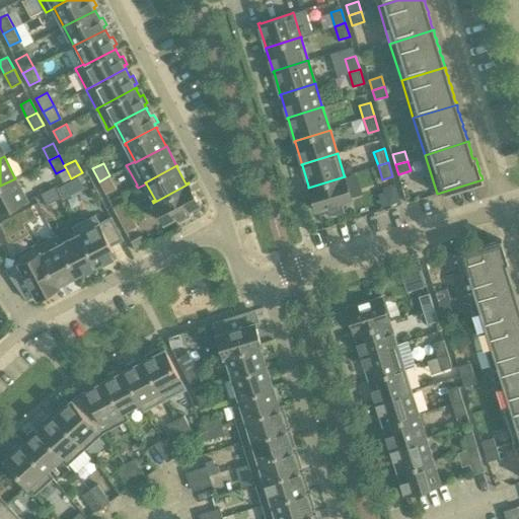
[(59,186),(64,196),(85,186),(80,174),(59,186)]
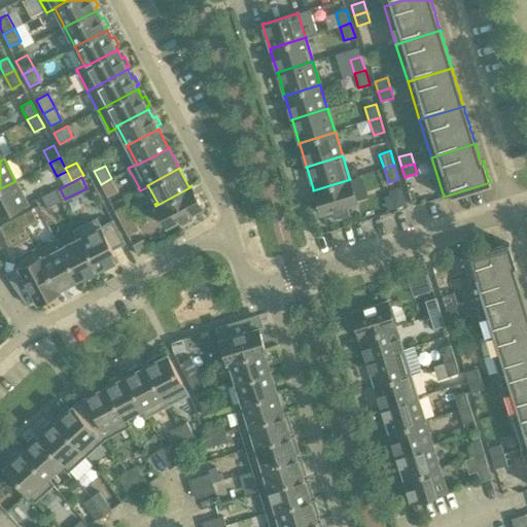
[(111,178),(101,184),(107,198),(118,191),(111,178)]
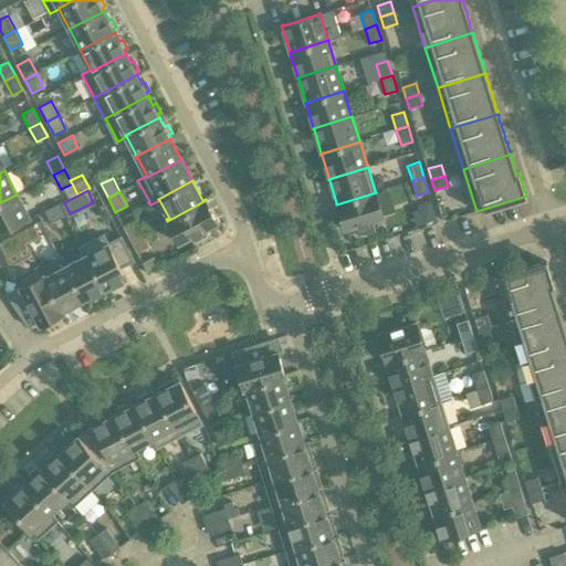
[(376,192),(336,205),(337,206),(345,228),(344,229),(345,231),(347,230),(357,227),(359,233),(373,229),(370,222),(380,219),(381,220),(384,219),(383,217),(376,194),(376,192)]
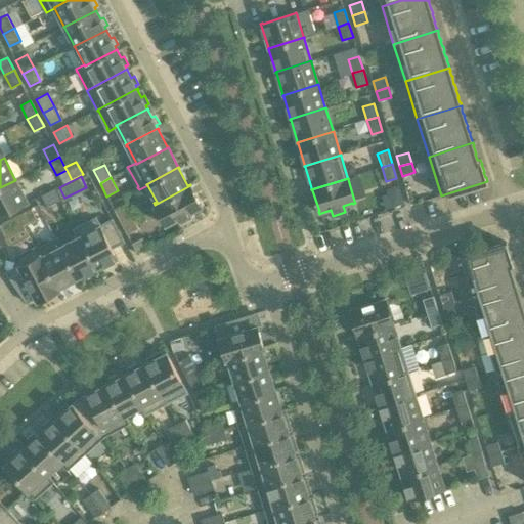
[(16,181),(15,180),(0,187),(0,217),(26,204),(28,203),(27,201),(16,181)]
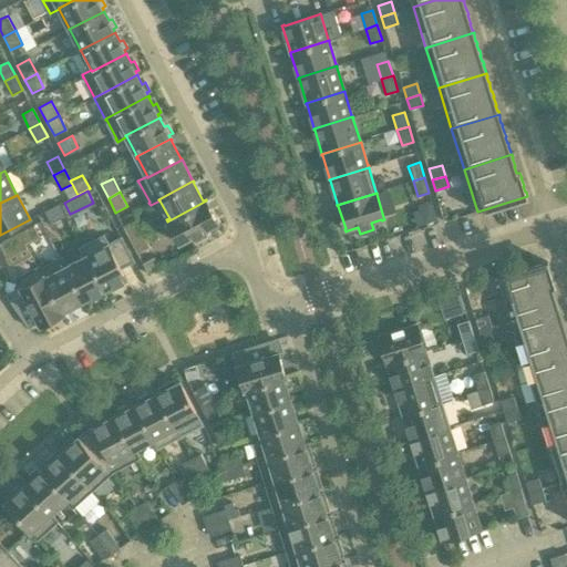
[(207,202),(206,200),(167,222),(167,223),(168,223),(178,241),(177,241),(179,244),(182,243),(192,237),(195,244),(208,237),(205,229),(216,224),(216,225),(218,224),(217,220),(216,220),(206,202),(207,202)]
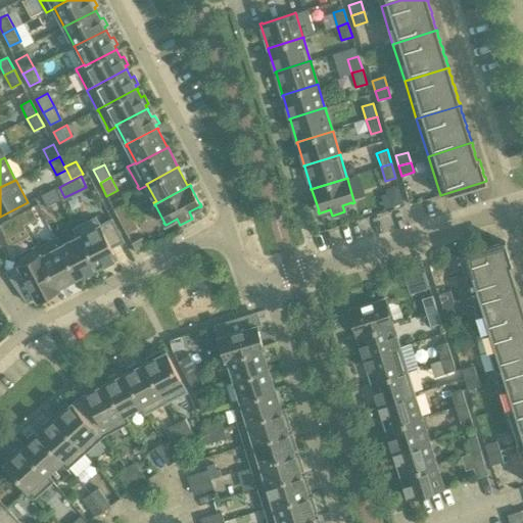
[(382,198),(387,211),(406,206),(399,187),(386,191),(388,196),(382,198)]
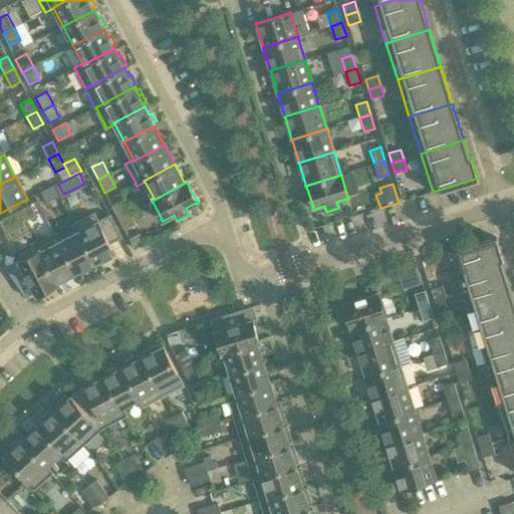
[(46,203),(59,196),(53,186),(41,192),(46,203)]
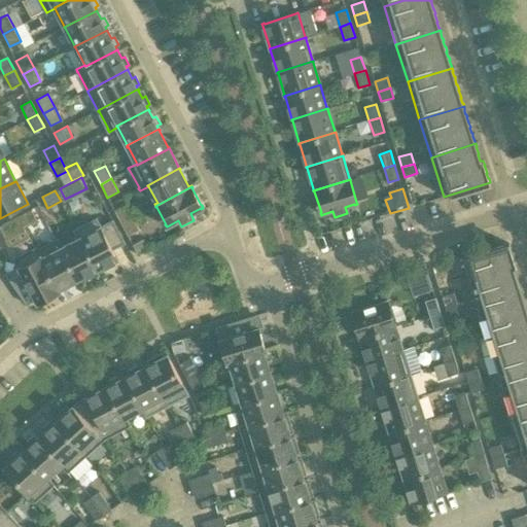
[(121,223),(132,217),(126,205),(114,211),(121,223)]
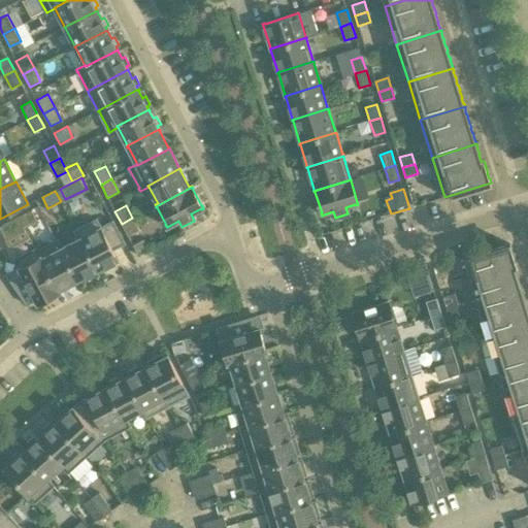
[(19,217),(24,228),(37,221),(31,209),(19,217)]
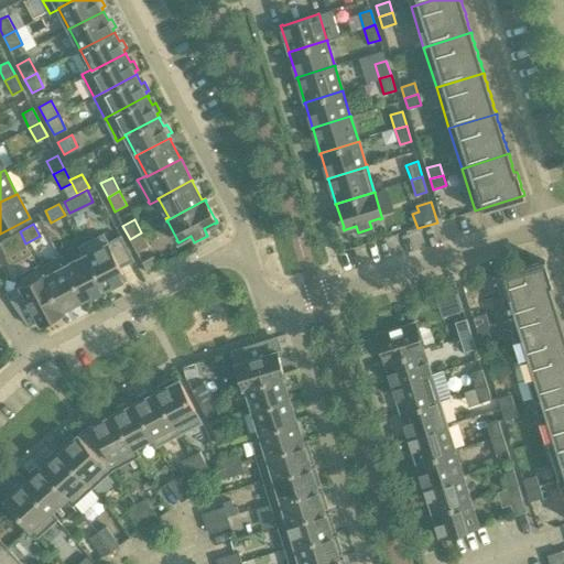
[(26,243),(25,243),(20,231),(6,238),(12,251),(26,243)]
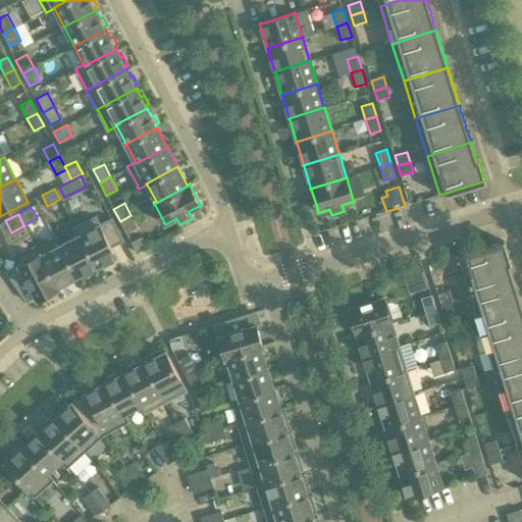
[(132,215),(131,215),(120,221),(126,235),(139,228),(132,215)]
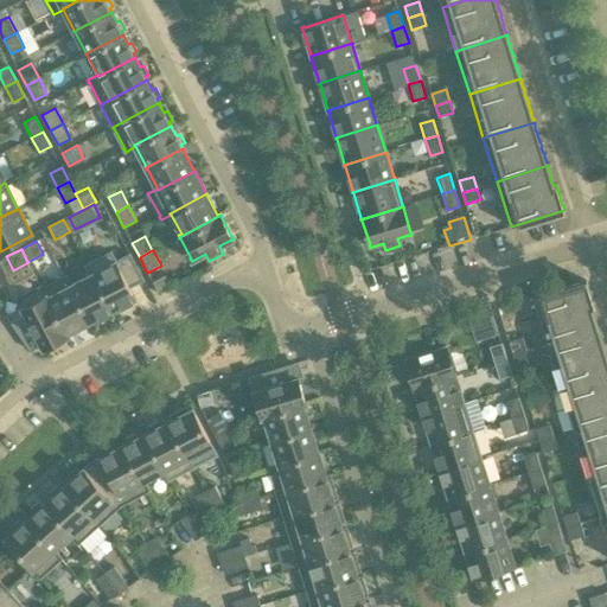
[(93,274),(112,311),(113,311),(113,310),(121,305),(123,310),(133,305),(131,300),(133,299),(133,300),(135,298),(134,295),(129,287),(144,280),(142,276),(141,278),(131,256),(132,256),(131,254),(127,255),(116,261),(115,261),(113,255),(113,254),(112,251),(108,253),(109,254),(89,264),(88,263),(85,264),(90,275),(93,274)]
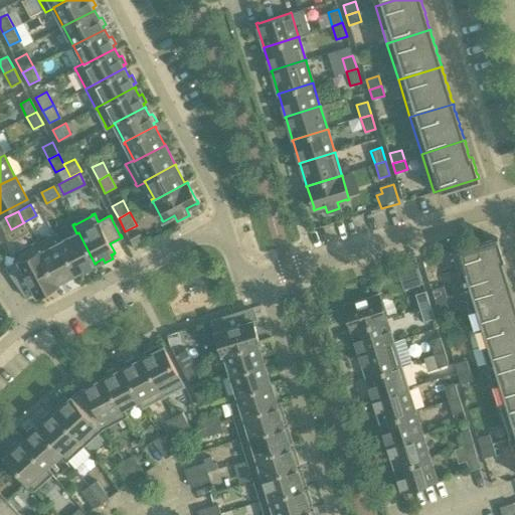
[(78,232),(76,233),(60,241),(58,242),(75,274),(76,274),(76,273),(95,264),(78,232)]
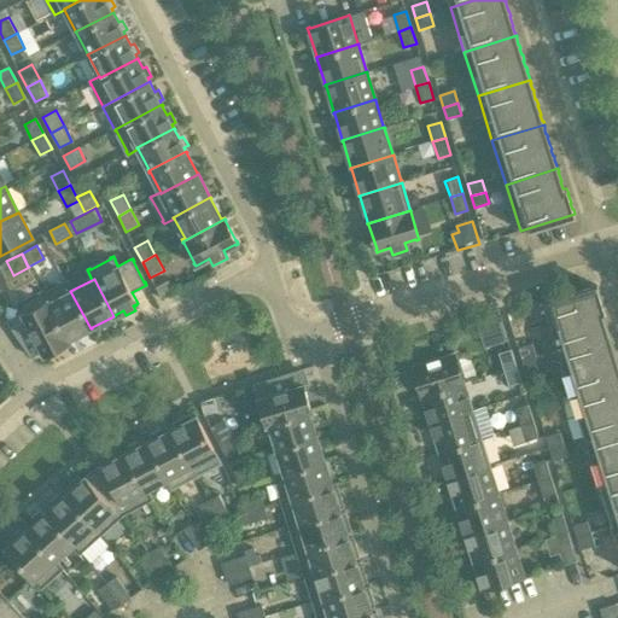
[(70,291),(73,290),(66,280),(64,281),(64,283),(44,293),(42,290),(41,291),(69,343),(70,343),(68,339),(88,328),(89,330),(91,328),(70,291)]
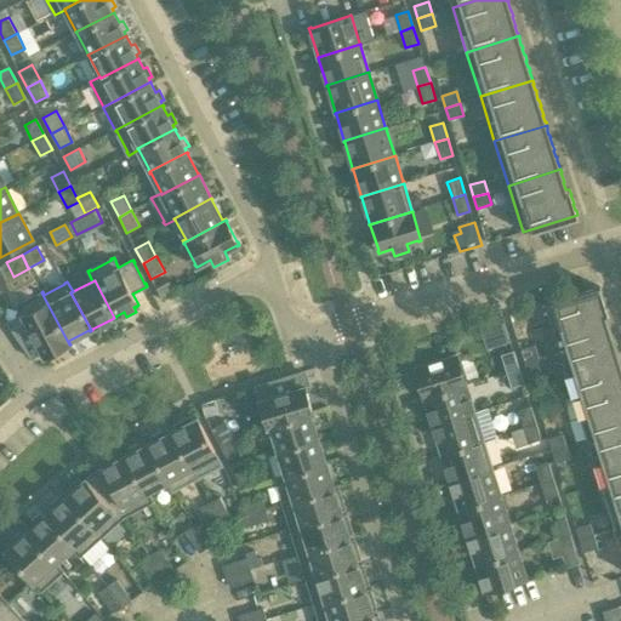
[(163,301),(175,294),(169,281),(157,288),(163,301)]
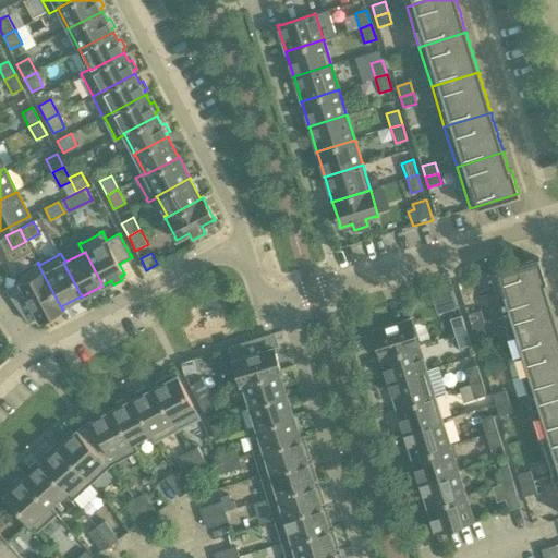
[(541,262),(540,258),(489,274),(502,315),(549,300),(549,298),(548,298),(546,292),(547,291),(546,289),(545,289),(544,283),(544,281),(547,281),(545,277),(543,271),(544,270),(543,268),(542,268),(540,263),(541,262)]
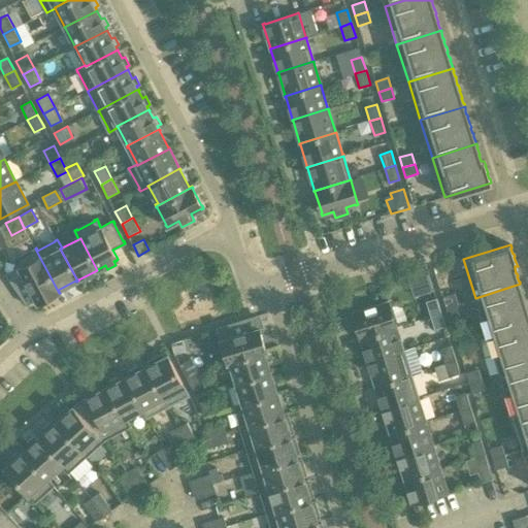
[(36,300),(37,301),(36,301),(37,304),(40,303),(39,302),(57,293),(57,294),(59,293),(35,249),(34,249),(34,250),(17,259),(17,258),(14,259),(15,262),(19,267),(20,270),(20,269),(23,274),(10,281),(27,304),(36,300)]
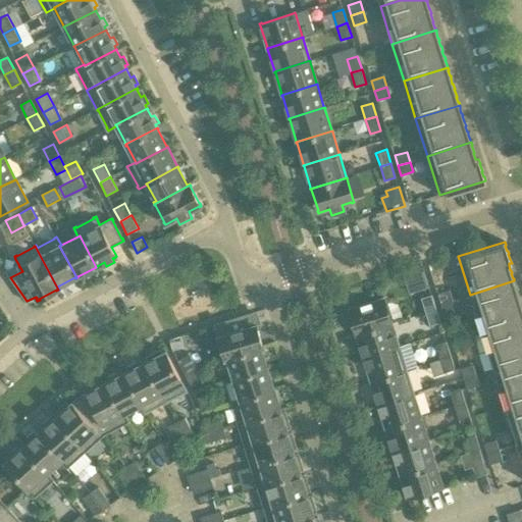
[(412,276),(417,290),(427,286),(423,272),(412,276)]
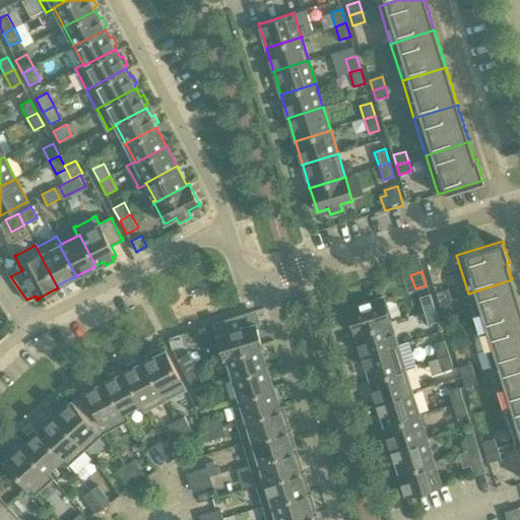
[(512,279),(468,294),(480,331),(519,318),(519,306),(519,307),(518,301),(519,301),(517,296),(517,297),(515,290),(516,290),(515,287),(514,288),(512,282),(513,282),(512,279)]
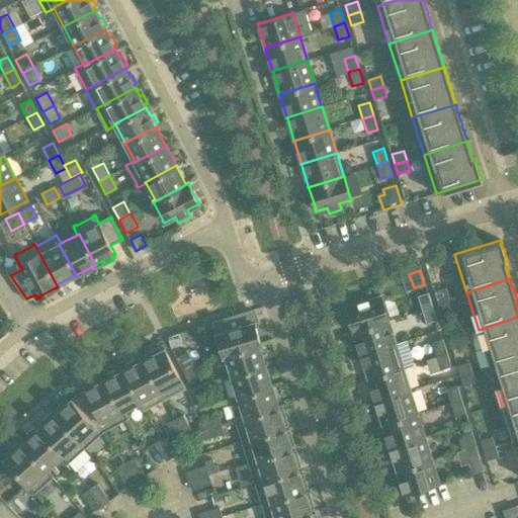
[(437,301),(449,297),(446,287),(434,291),(437,301)]
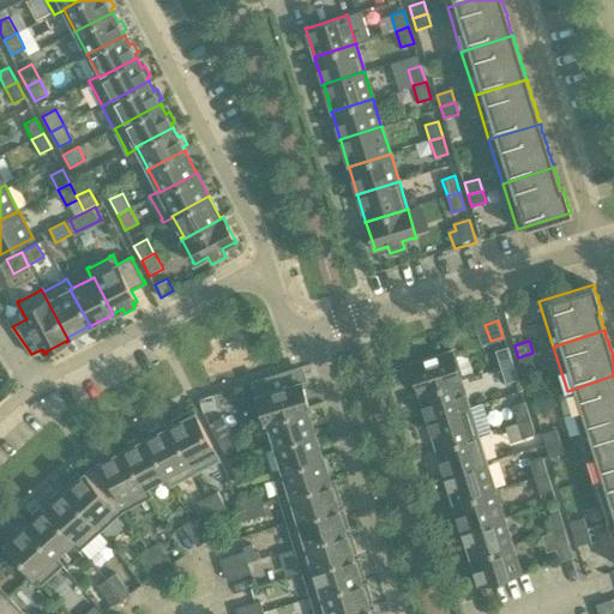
[(500,367),(513,363),(507,347),(495,350),(500,367)]
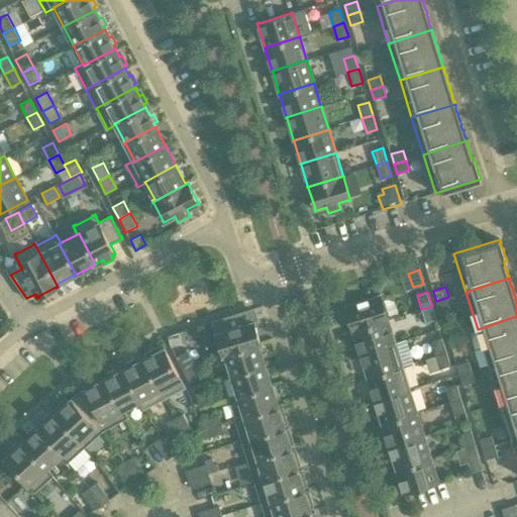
[(352,331),(388,320),(388,318),(387,319),(381,298),(380,295),(378,296),(378,297),(347,306),(344,306),(345,309),(352,329),(351,329),(352,331)]
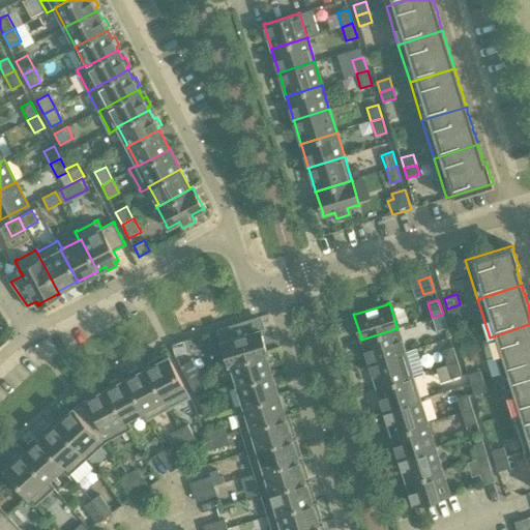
[(463,315),(460,304),(447,308),(450,319),(463,315)]
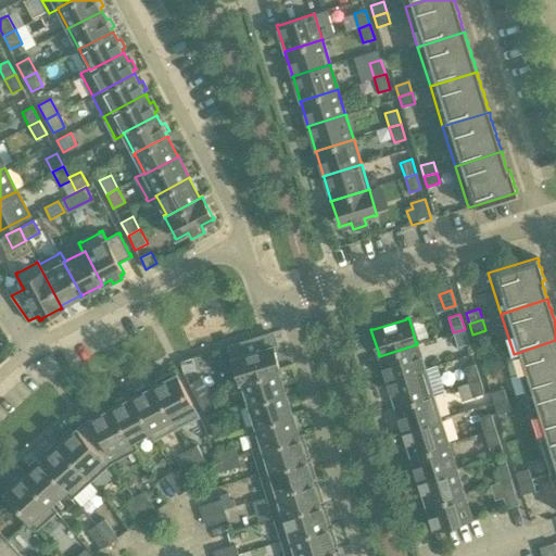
[(465,329),(453,332),(457,348),(469,343),(465,329)]
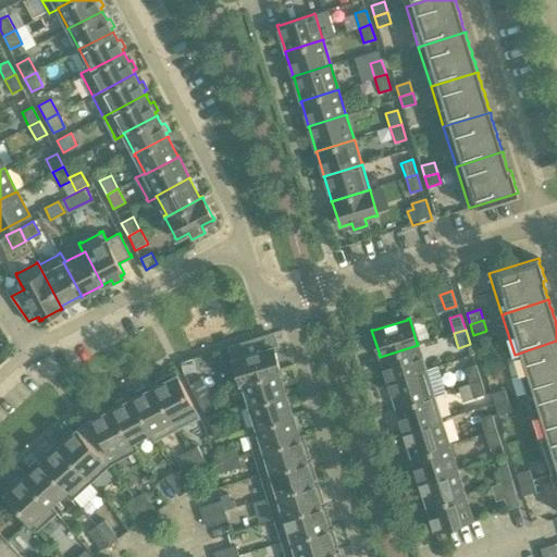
[(239,383),(281,370),(281,369),(280,369),(274,348),(273,346),(271,346),(271,347),(259,350),(256,341),(255,338),(252,339),(231,346),(229,346),(229,349),(230,349),(233,358),(232,359),(233,361),(239,381),(239,383)]
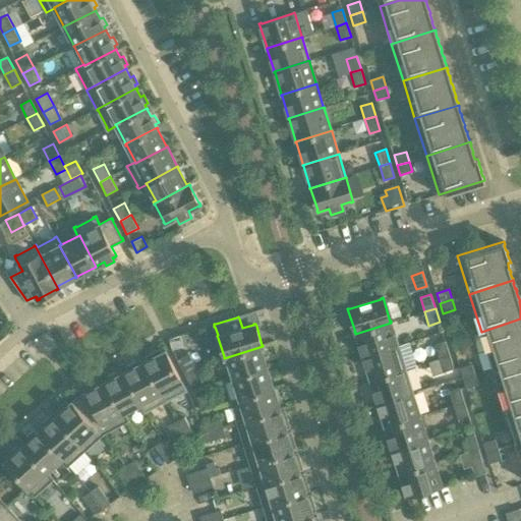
[(520,319),(481,332),(493,368),(520,359),(520,319)]
